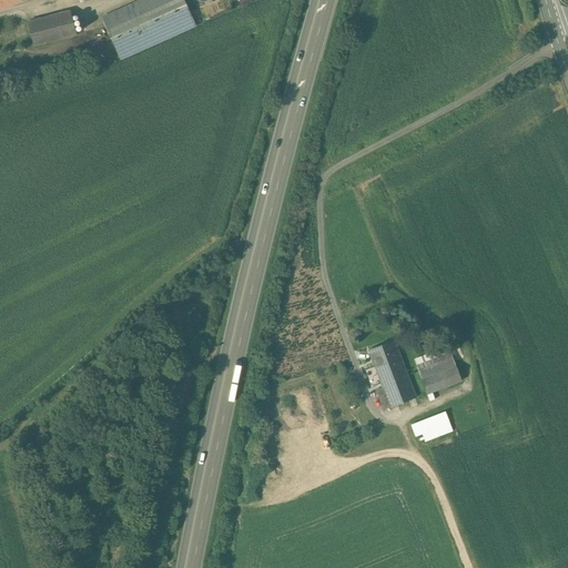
[(183,0),(142,0),(102,18),(121,59),(195,27),(183,0)]
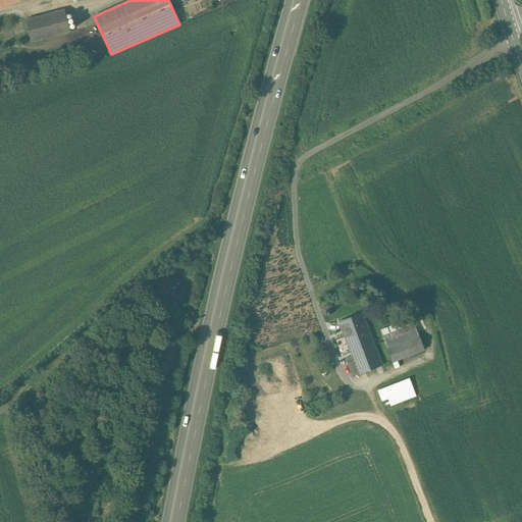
[(64,10),(25,20),(31,43),(70,32),(64,10)]
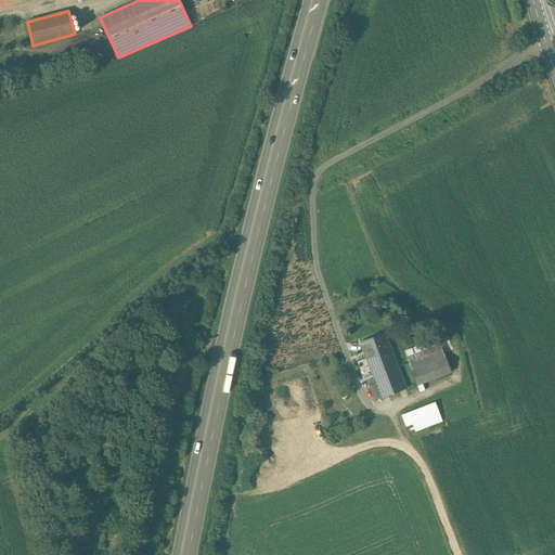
[(384,333),(361,341),(375,378),(368,382),(371,389),(377,386),(383,398),(405,389),(384,333)]
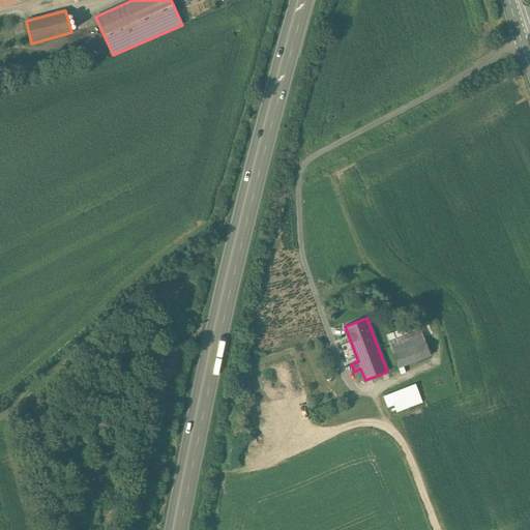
[(386,335),(391,350),(423,337),(418,324),(386,335)]
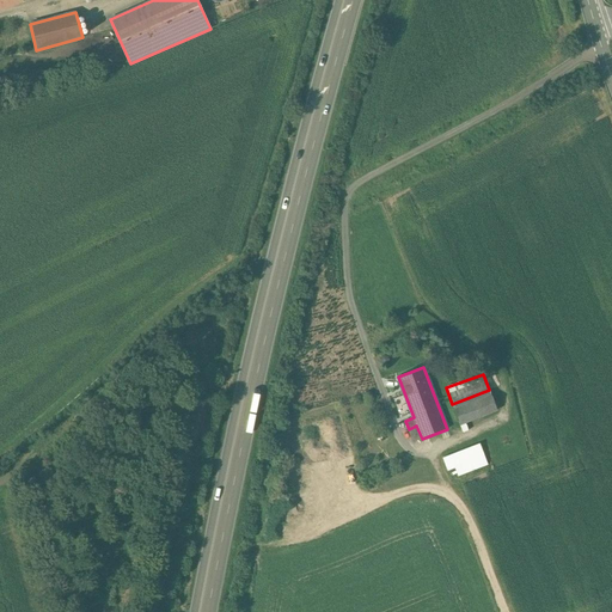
[(497,410),(489,390),(452,404),(460,424),(497,410)]
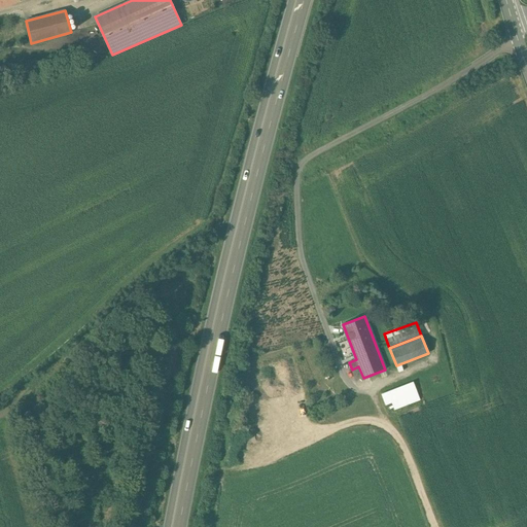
[(413,382),(381,394),(385,405),(392,402),(395,410),(420,400),(413,382)]
